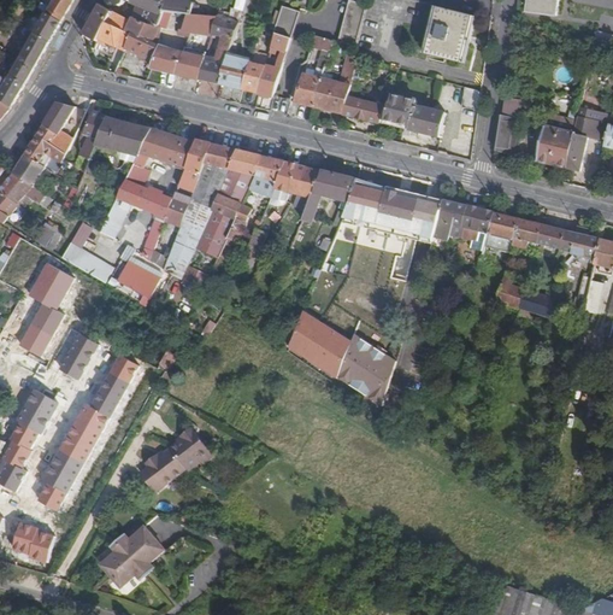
[(45,11),(59,19),(70,0),(51,0),(47,6),(40,1),(37,6),(45,11)]
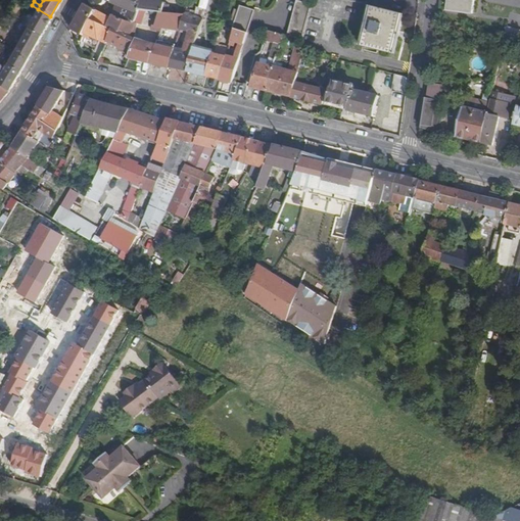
[(115,5),(110,13),(131,21),(136,8),(139,0),(107,0),(107,1),(115,5)]
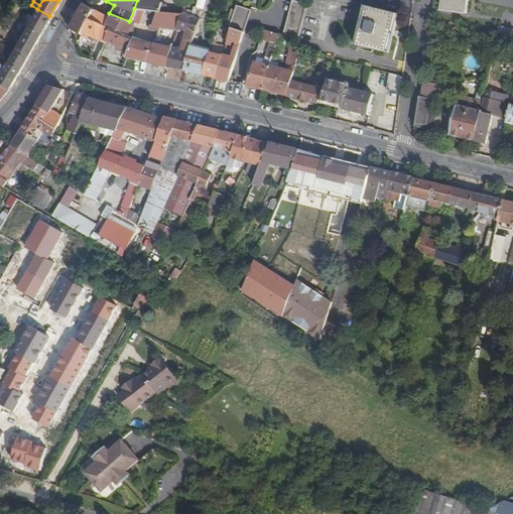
[(156,11),(157,7),(160,0),(137,0),(134,8),(156,11)]
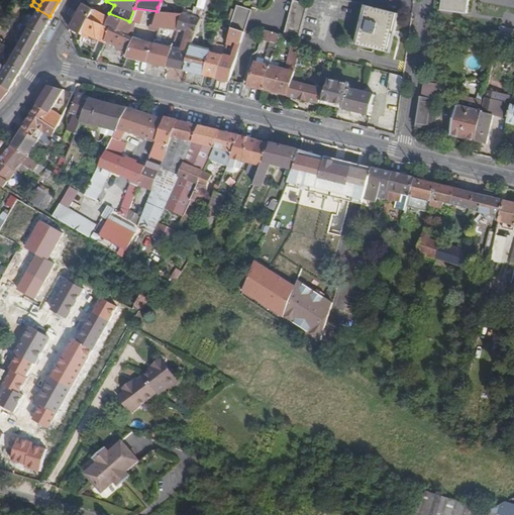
[(292,0),(283,33),(296,37),(306,3),(295,0),(292,0)]
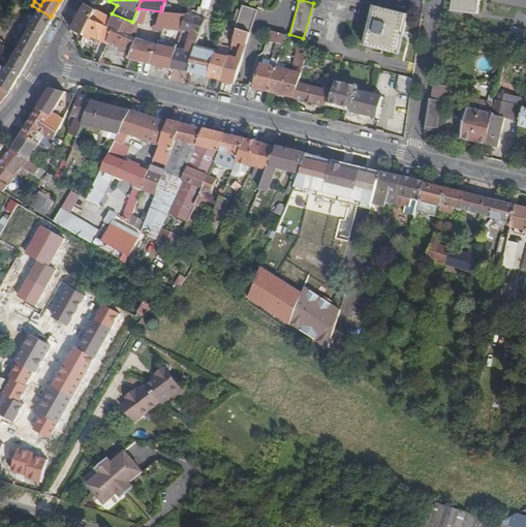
[(452,0),(451,8),(474,11),(476,0),(452,0)]
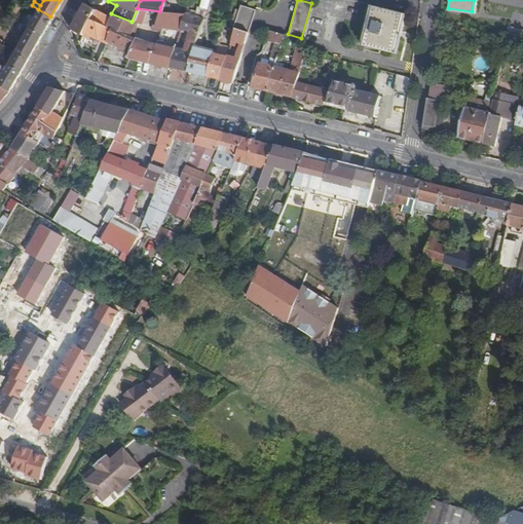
[(83,2),(69,28),(82,33),(82,31),(95,9),(83,2)]
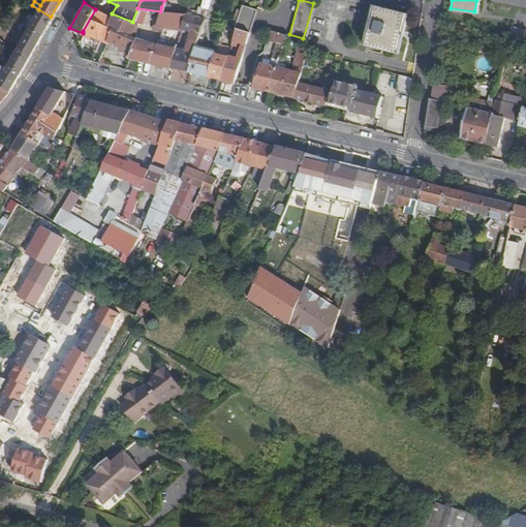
[(235,27),(248,31),(254,8),(241,4),(234,27),(235,27)]
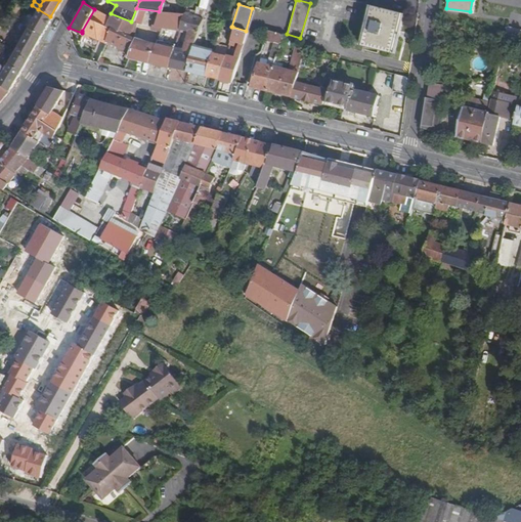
[(399,11),(371,4),(360,45),(389,52),(399,11)]
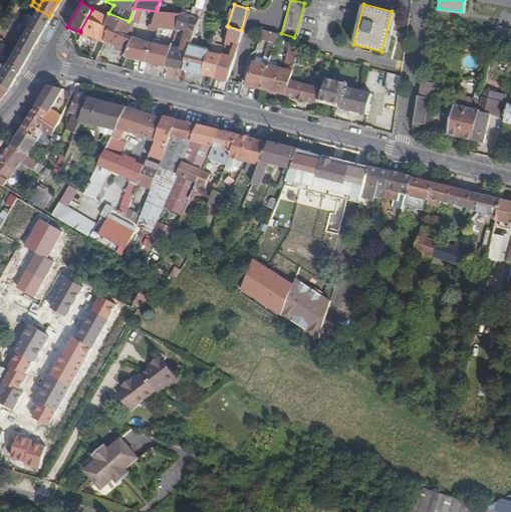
[(152,24),(158,26),(158,25),(163,27),(165,24),(175,27),(179,13),(157,7),(156,11),(152,24)]
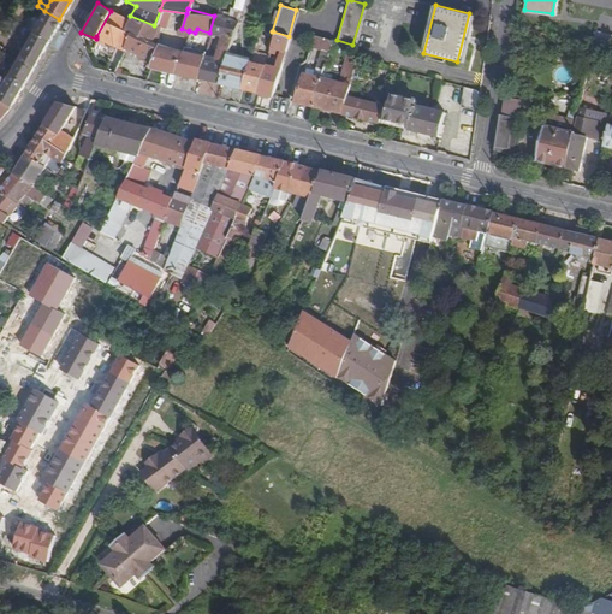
[(25,27),(33,31),(47,40),(59,19),(45,11),(39,21),(31,16),(25,27)]
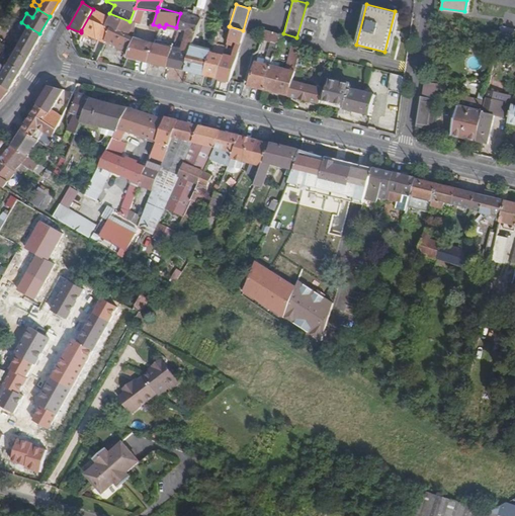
[(93,9),(81,30),(96,37),(103,40),(108,26),(103,25),(108,16),(101,12),(93,9)]
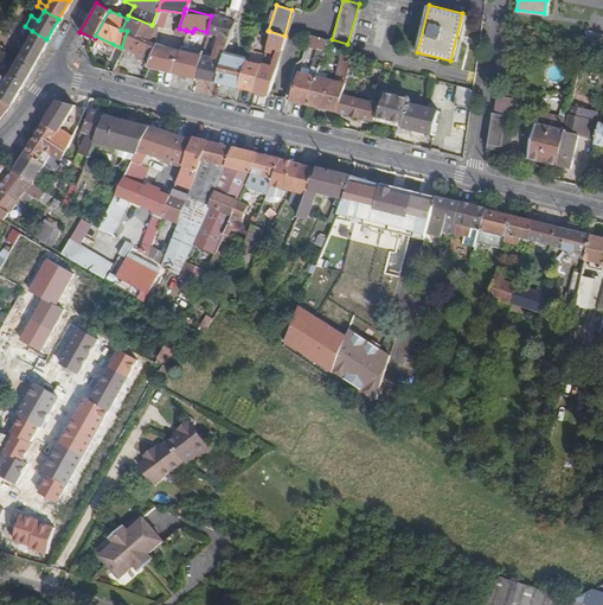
[(127,31),(121,48),(149,58),(154,44),(154,43),(149,40),(155,26),(152,26),(152,25),(128,16),(127,19),(121,30),(127,31)]
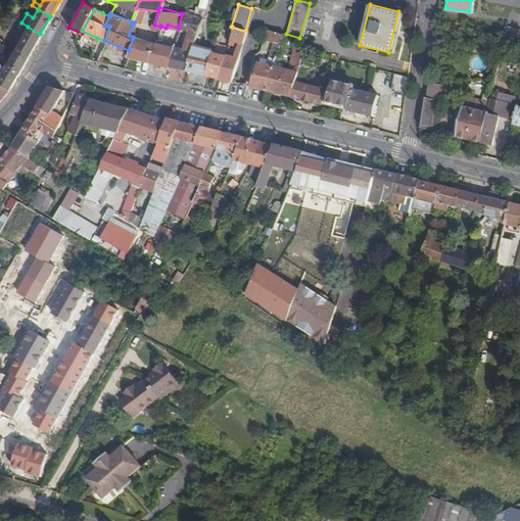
[(191,46),(200,17),(182,13),(178,28),(186,30),(180,52),(172,50),(168,66),(184,69),(191,46)]
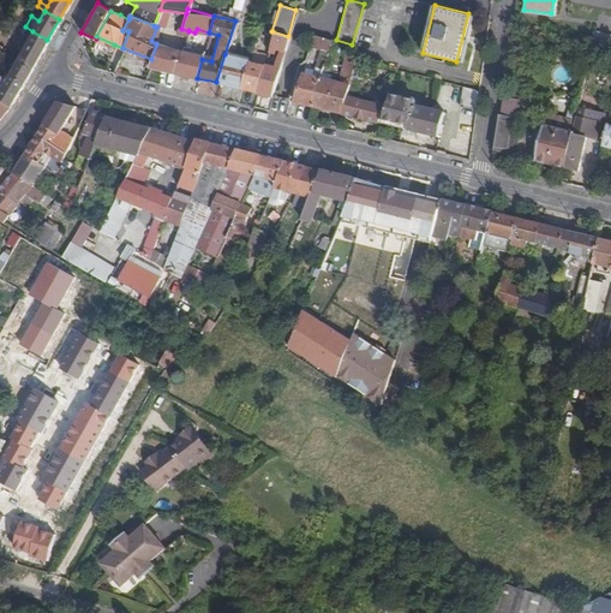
[(11,55),(0,49),(0,97),(9,105),(47,40),(33,31),(5,79),(0,76),(0,72),(11,55)]
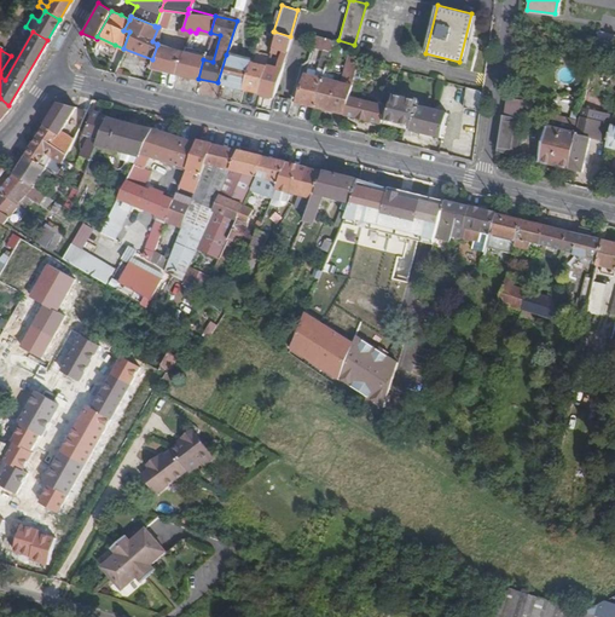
[(271,45),(286,50),(289,39),(290,36),(274,32),(271,45)]
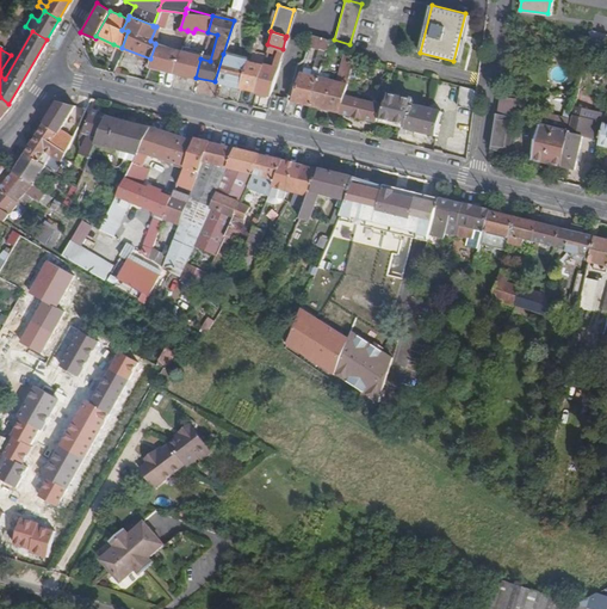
[(606,35),(588,31),(584,44),(587,44),(606,49),(606,35)]
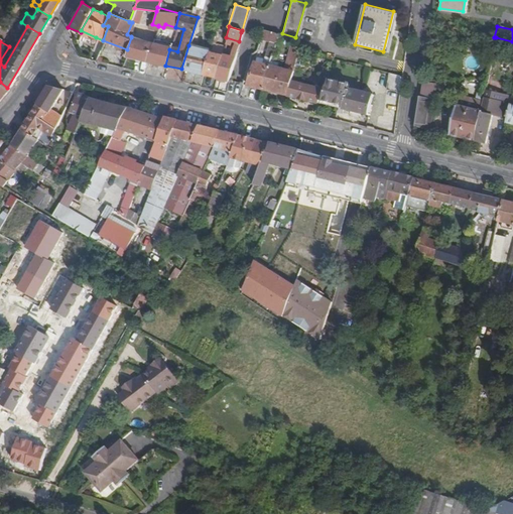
[(261,28),(258,37),(273,42),(277,32),(261,28)]
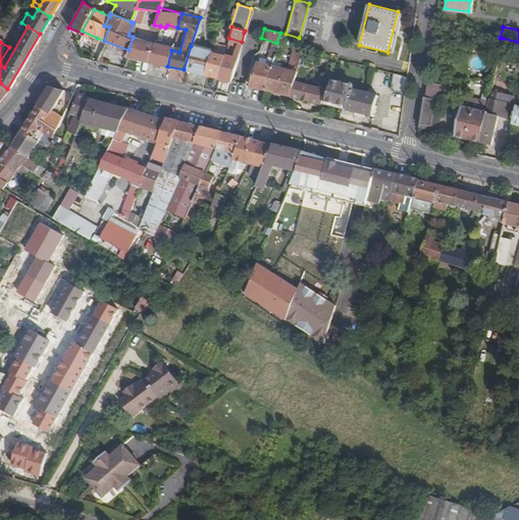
[(147,61),(153,44),(133,38),(128,50),(125,56),(147,61)]
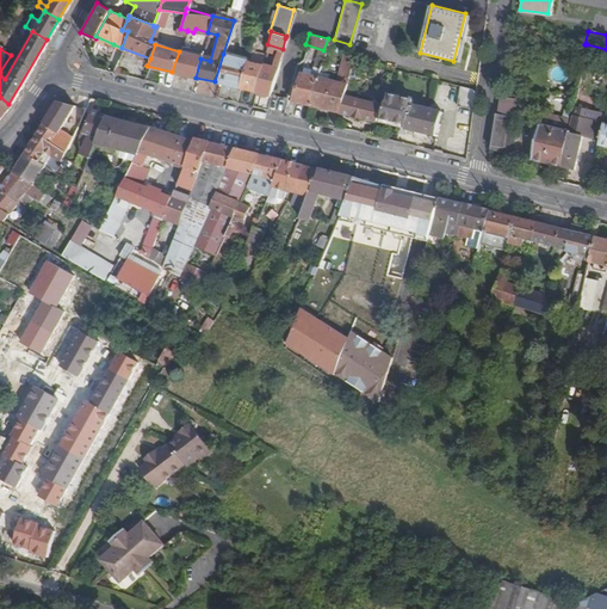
[(196,78),(200,59),(200,56),(179,51),(172,72),(172,73),(196,78)]
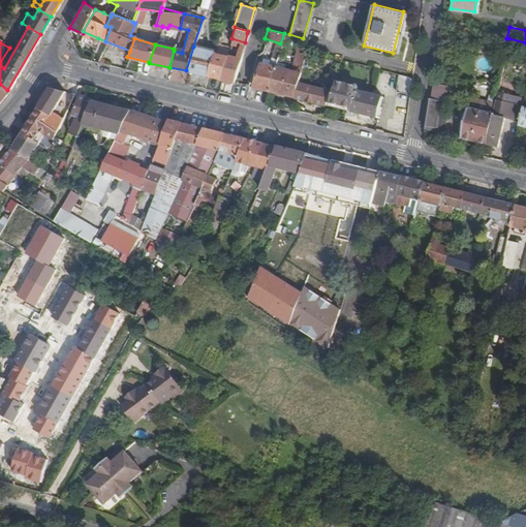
[(290,70),(275,66),(270,91),(292,96),(299,69),(305,48),(297,45),(290,70)]
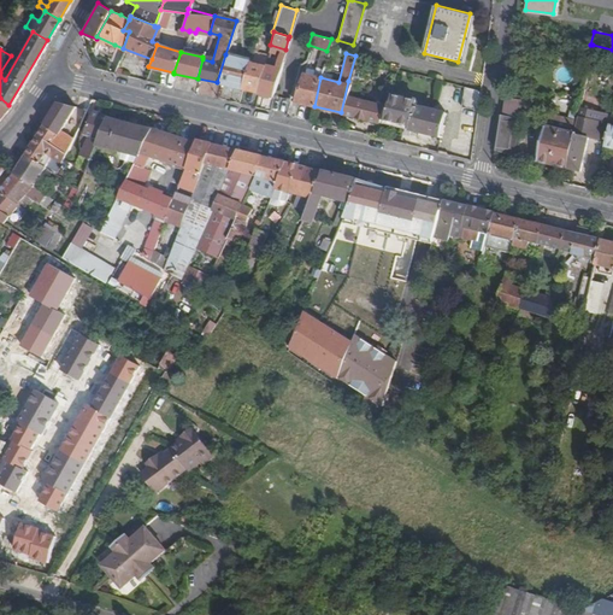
[(246,66),(248,62),(248,60),(225,54),(217,82),(240,88),(246,66)]
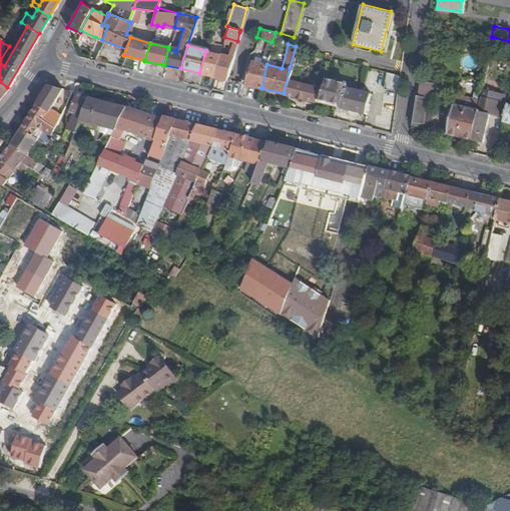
[(213,76),(225,79),(233,49),(229,49),(227,54),(219,52),(218,54),(213,76)]
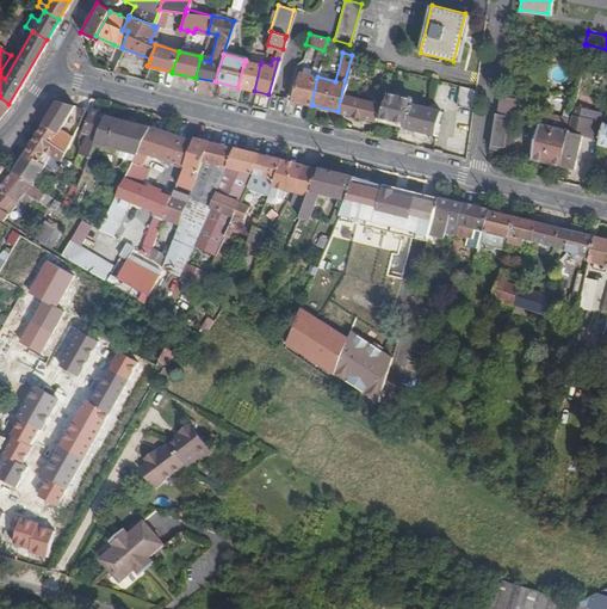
[(254,91),(260,65),(246,61),(243,66),(237,87),(254,91)]
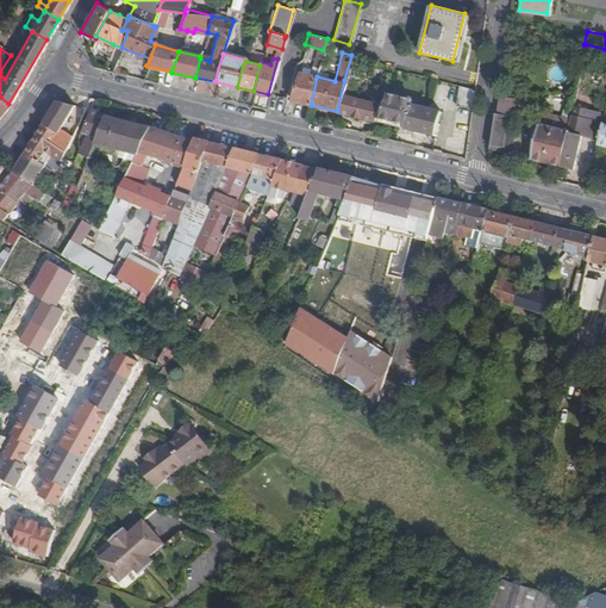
[(311,105),(317,76),(299,72),(292,100),(311,105)]
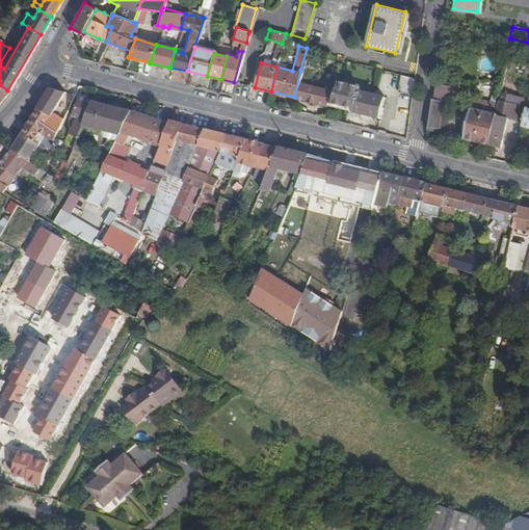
[(294,97),(294,98),(326,105),(329,90),(303,84),(308,71),(300,70),(294,97)]
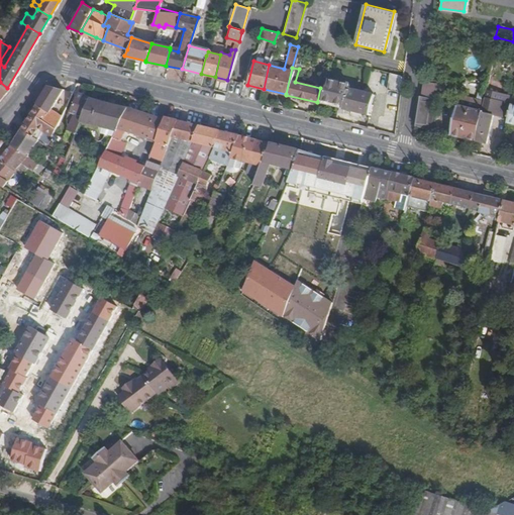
[(401,75),(387,72),(386,88),(398,90),(401,75)]
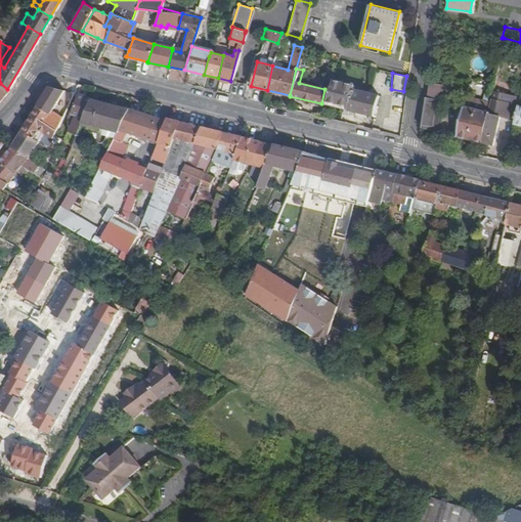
[(352,84),(331,79),(324,99),(347,105),(346,109),(372,115),(376,94),(350,89),(352,84)]
